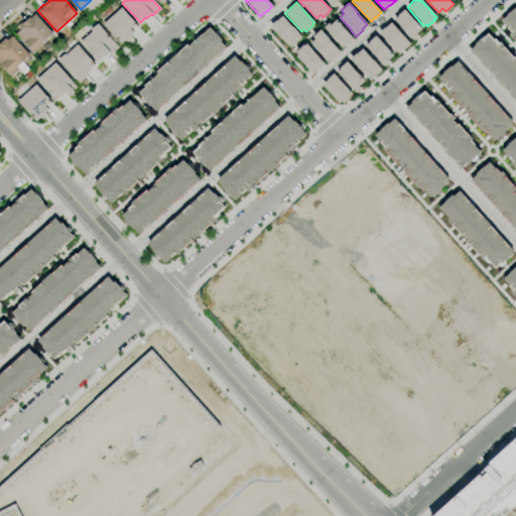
[(120,7),(135,23),(129,28),(133,32),(130,35),(131,37),(126,42),(124,40),(121,43),(102,23),(120,7)]
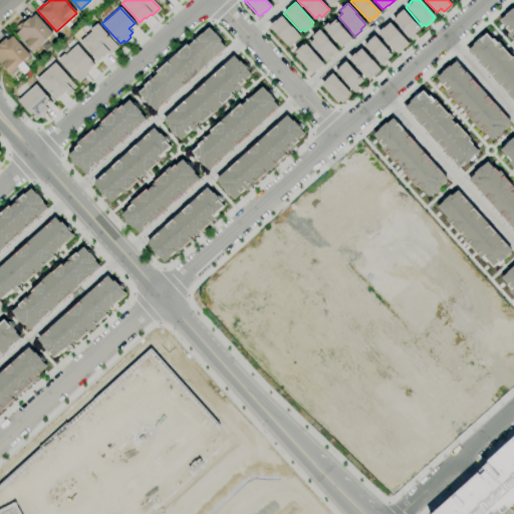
[(499,20),(505,27),(504,27),(508,32),(507,33),(513,41),(513,7),(512,9),(511,7),(504,14),(505,15),(499,20)]
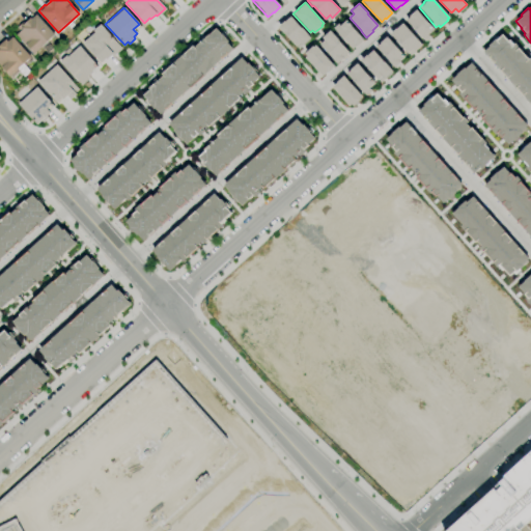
[(424,40),(429,36),(427,34),(434,28),(428,23),(428,24),(415,9),(409,16),(410,17),(406,20),(424,40)]
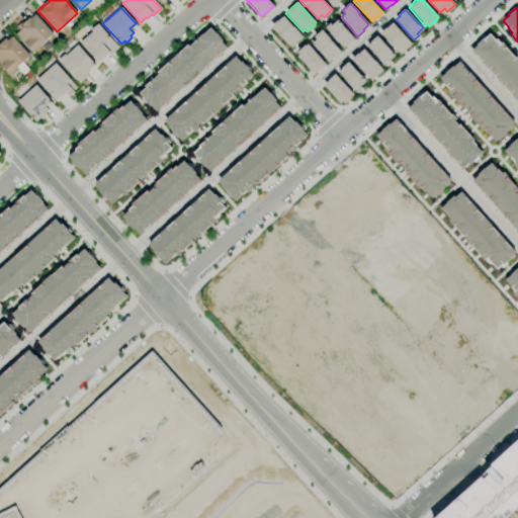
[(32,54),(16,34),(20,30),(17,27),(22,22),(23,23),(30,17),(31,18),(35,14),(54,34),(32,54)]
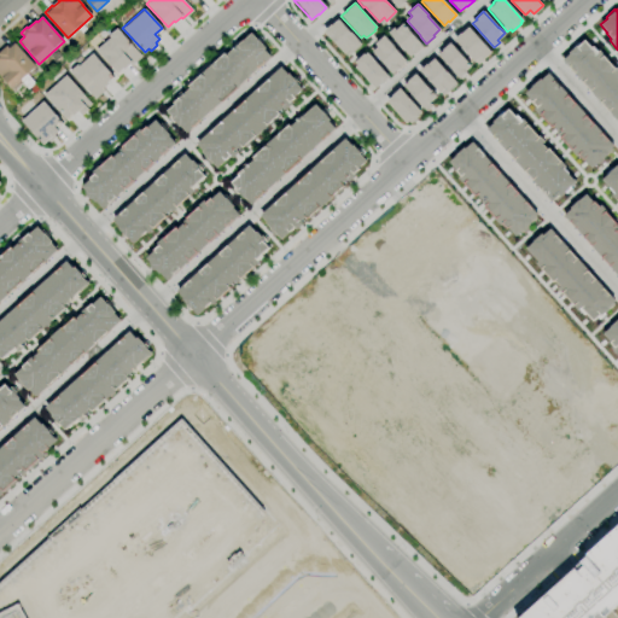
[(361,44),(350,31),(350,33),(337,19),(331,25),(330,24),(322,31),(328,39),(330,38),(344,53),(349,48),(351,52),(361,44)]
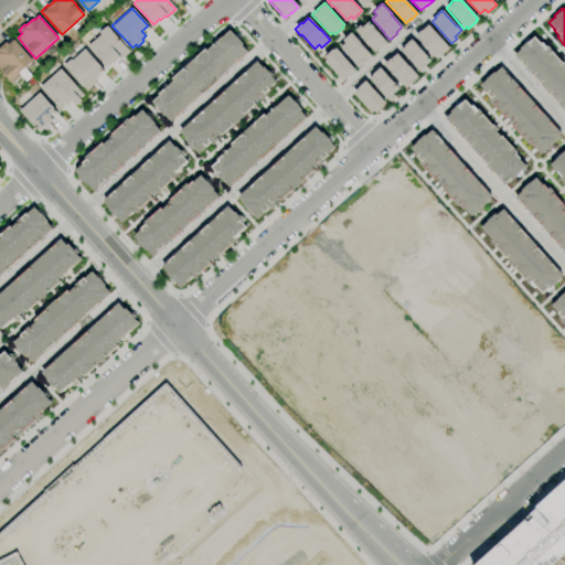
[(354,30),(359,25),(361,27),(368,21),(373,27),(373,28),(386,42),(380,49),(379,48),(374,52),(354,30)]
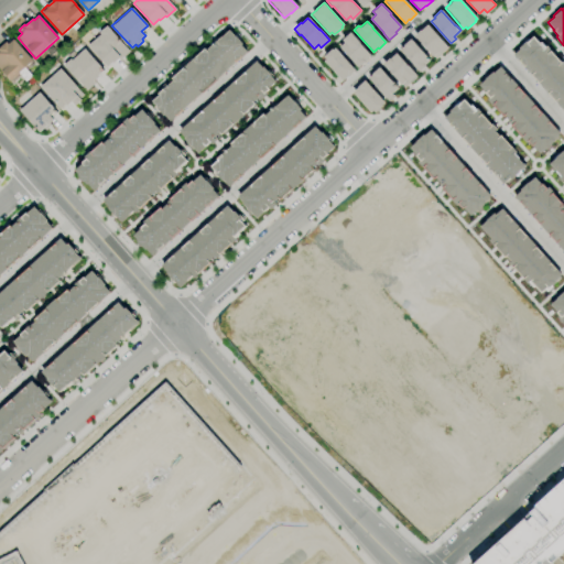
[(447,47),(426,24),(414,35),(433,56),(437,52),(440,54),(447,47)]
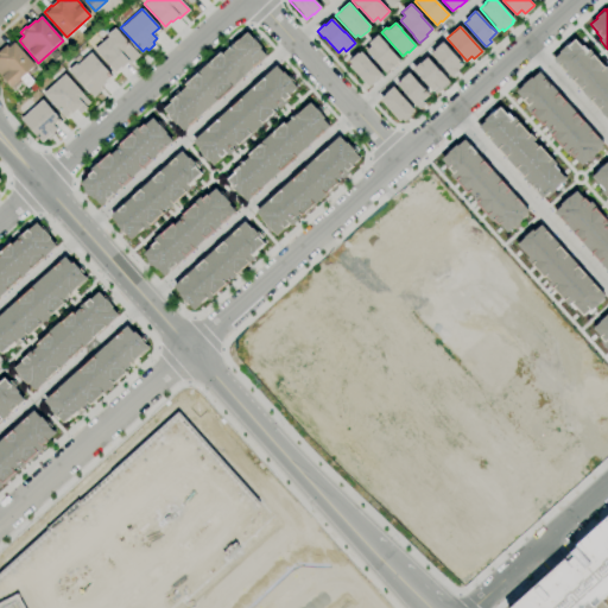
[(108,36),(94,49),(114,71),(121,67),(122,68),(128,62),(130,63),(139,55),(114,27),(107,35),(108,36)]
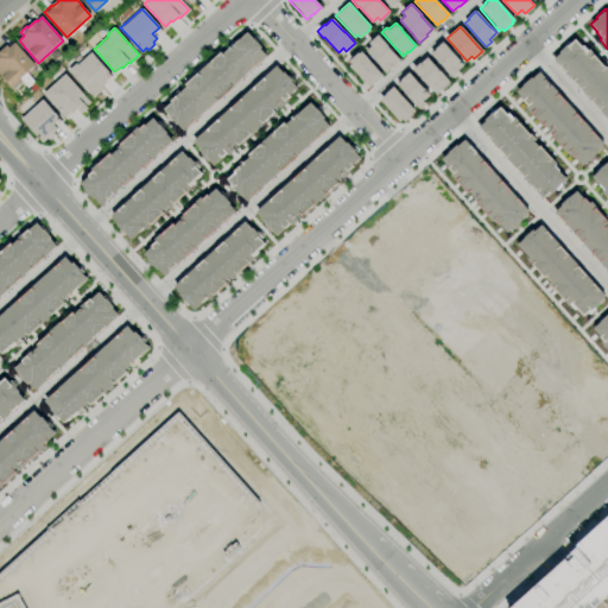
[(179,130),(181,128),(182,131),(265,56),(264,52),(265,51),(252,38),(251,38),(245,31),(228,46),(229,48),(227,50),(226,49),(221,55),(219,52),(183,84),(185,87),(179,92),(177,89),(171,95),(172,96),(168,101),(169,102),(162,109),(168,115),(166,116),(179,130)]
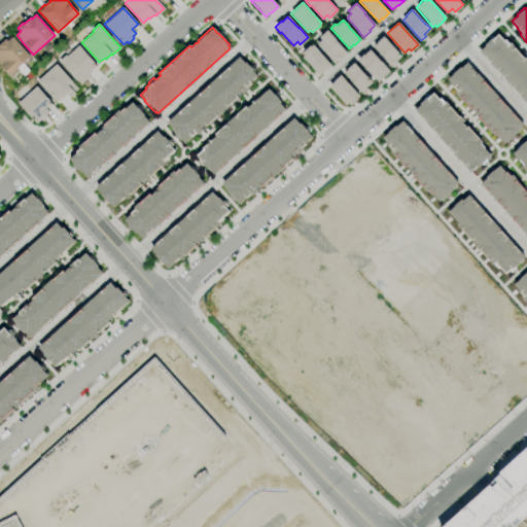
[(327,29),(336,39),(346,51),(340,57),(341,57),(335,63),(328,57),(329,57),(317,43),(321,39),(319,36),(327,29)]
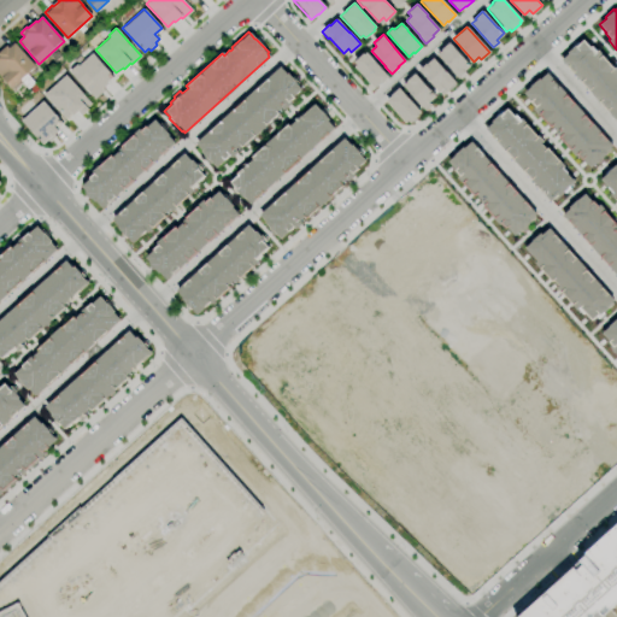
[(582,39),(589,47),(591,46),(595,51),(597,50),(612,68),(613,66),(616,70),(616,74),(616,75),(616,76),(616,122),(559,60),(566,53),(565,52),(574,45),(575,46),(582,39)]
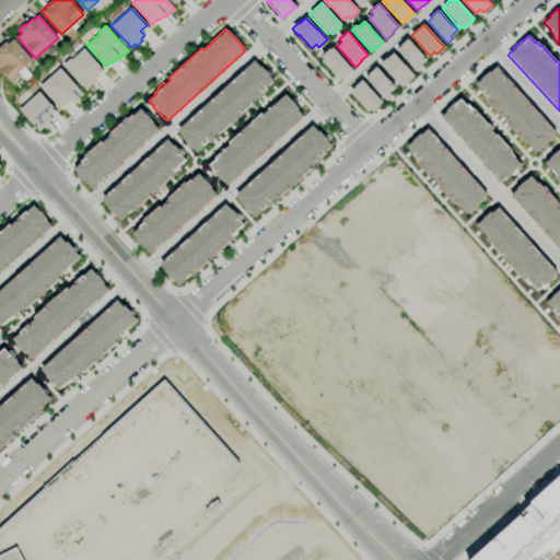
[(11,81),(0,69),(0,48),(7,42),(8,43),(12,38),(33,60),(11,81)]
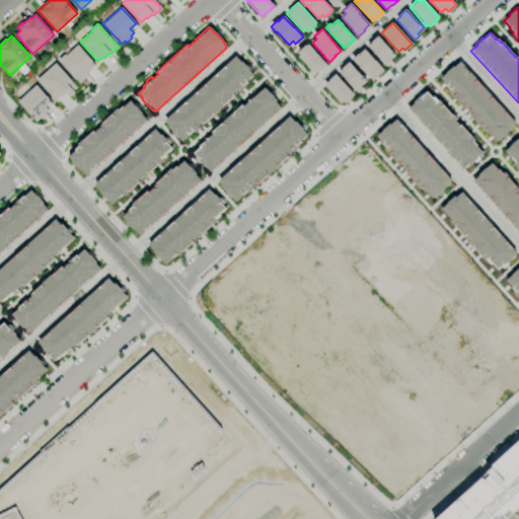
[(385,66),(391,61),(390,60),(395,55),(377,35),(370,42),(371,43),(367,47),(385,66)]
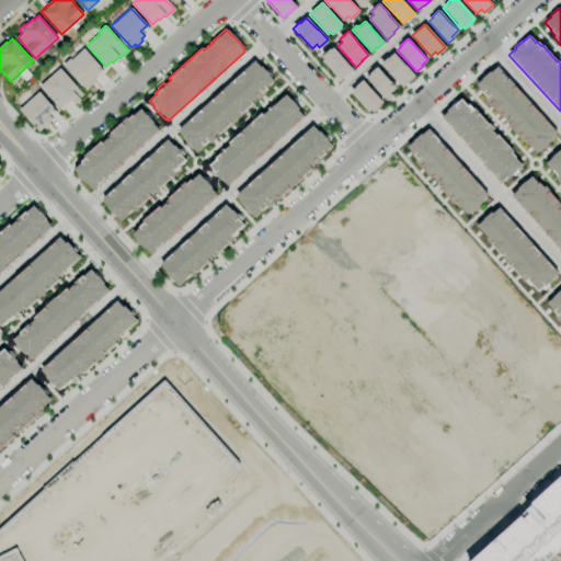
[(70,59),(83,47),(103,69),(96,75),(98,76),(92,80),(93,82),(84,90),(61,65),(69,58),(70,59)]
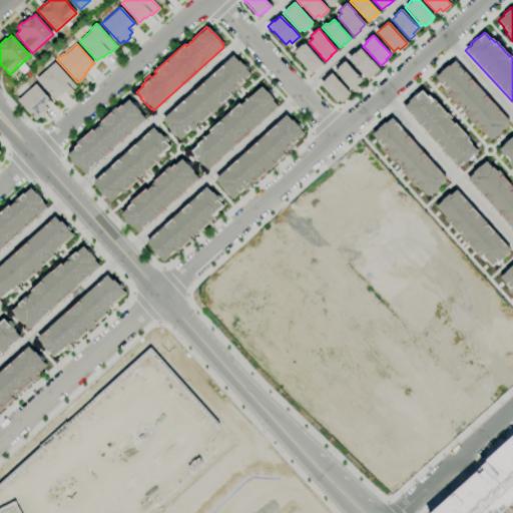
[(304,43),(323,63),(316,69),(311,73),(294,55),(297,53),(294,51),(302,44),(302,45),(304,43)]
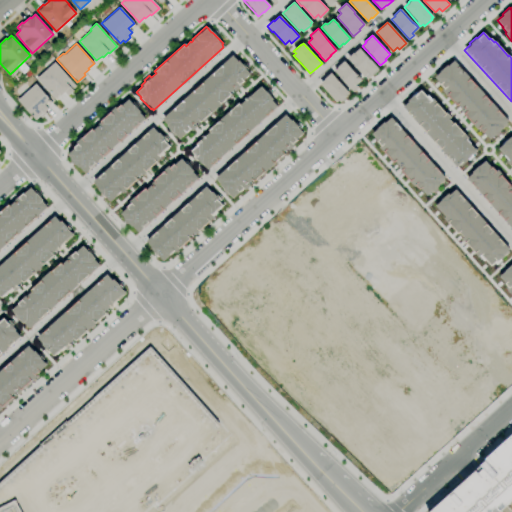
[(379,68),(370,59),(369,59),(359,48),(353,53),(353,52),(346,58),(352,64),(364,76),(368,73),(371,75),(379,68)]
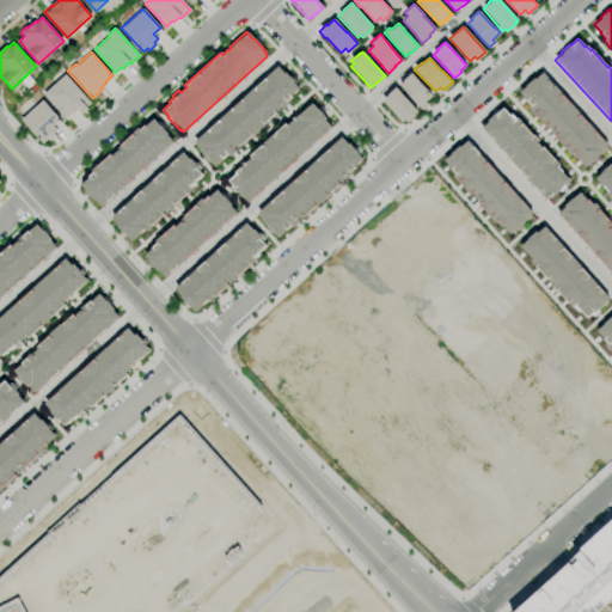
[(194,146),(195,145),(193,142),(276,67),(279,69),(280,67),(293,81),(292,83),(299,90),(282,104),(281,103),(279,105),(279,106),(273,111),(275,114),(239,146),(238,144),(232,150),(234,152),(228,158),(226,155),(221,160),(220,159),(213,165),(207,159),(206,160),(194,146)]
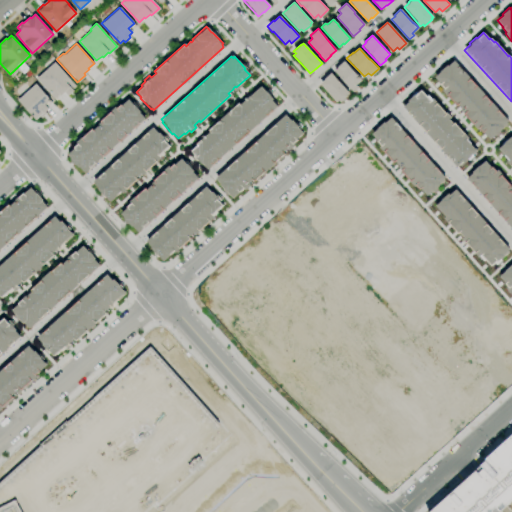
[(434,77),(440,83),(439,84),(443,89),(442,90),(456,106),(458,105),(461,108),(459,110),(471,123),(471,124),(476,130),(478,128),(482,133),(483,132),(489,139),(493,135),(494,137),(500,131),(499,130),(503,127),(501,125),(507,120),(453,60),(447,65),(446,64),(439,71),(440,72),(434,77)]
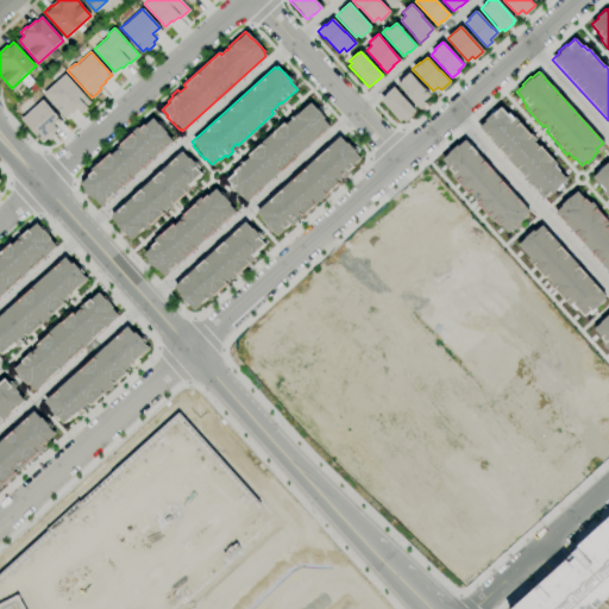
[(419,108),(425,104),(422,101),(429,94),(424,88),(408,73),(401,79),(402,80),(397,85),(419,108)]
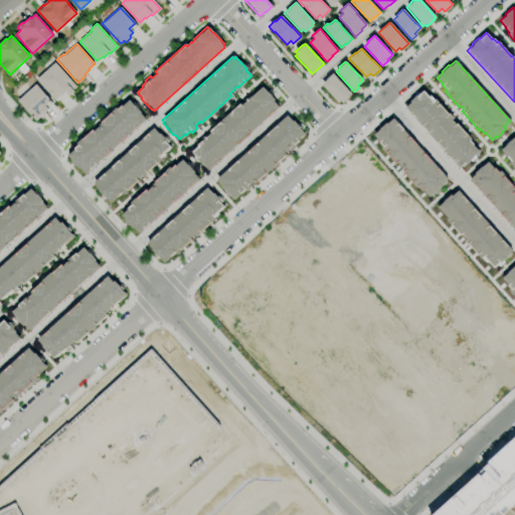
[(36,78),(54,62),(75,87),(71,90),(73,92),(67,96),(64,93),(60,96),(59,95),(54,99),(36,78)]
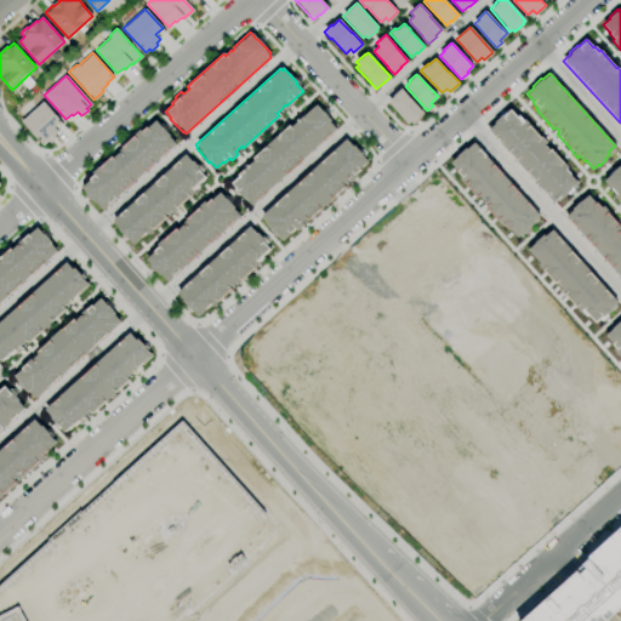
[(423,113),(400,89),(393,95),(393,96),(387,101),(408,124),(410,121),(412,124),(421,115),(423,113)]
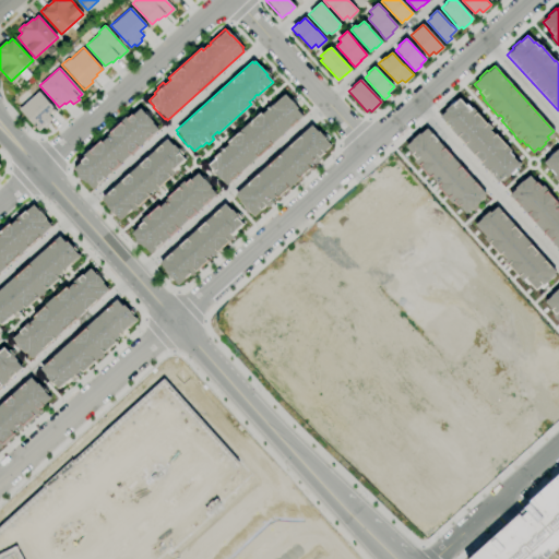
[(38,91),(54,108),(48,114),(52,119),(49,121),(50,123),(44,129),(43,127),(38,130),(19,108),(38,91)]
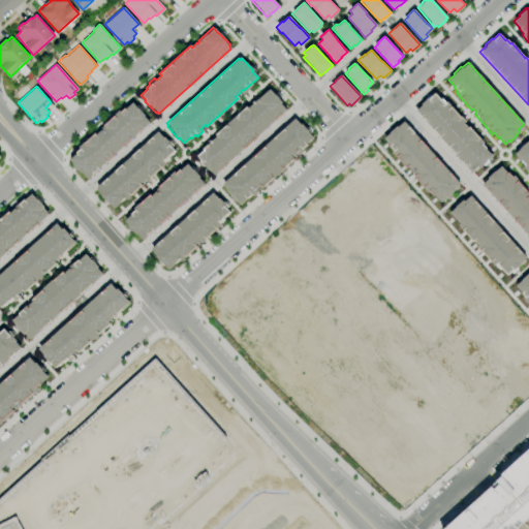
[(212,174),(213,173),(214,175),(286,110),(284,107),(286,105),(275,94),(274,94),(269,88),(254,101),(255,102),(253,104),(252,103),(248,109),(246,106),(215,134),(217,136),(212,141),(210,138),(205,144),(206,146),(201,149),(203,150),(196,156),(201,161),(200,162),(212,174)]
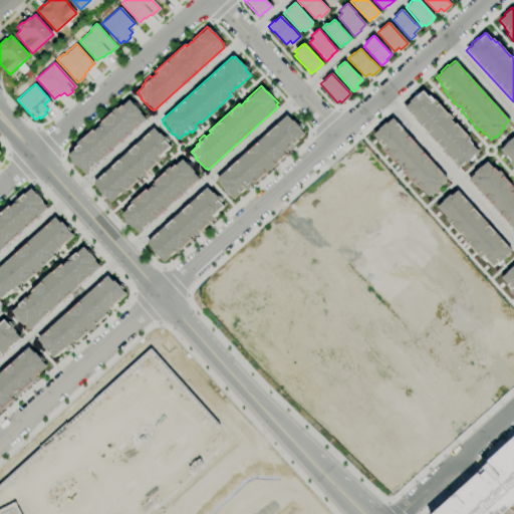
[(422,89),(428,96),(429,95),(433,100),(434,99),(447,113),(448,113),(452,117),(450,119),(454,123),(455,122),(466,135),(470,139),(468,141),(478,151),(473,156),(474,157),(470,161),(469,160),(465,164),(464,162),(458,167),(403,107),(409,102),(408,101),(415,94),(416,95),(422,89)]
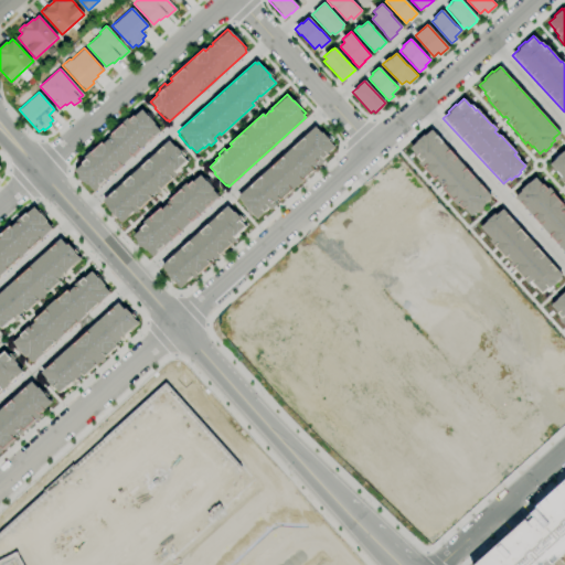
[(75,170),(82,163),(81,162),(86,158),(84,157),(103,140),(104,141),(106,139),(105,138),(127,117),(129,119),(134,116),(141,109),(146,114),(148,113),(153,119),(152,119),(156,124),(155,124),(160,131),(94,191),(92,189),(91,189),(83,181),(82,182),(77,176),(78,174),(75,170)]
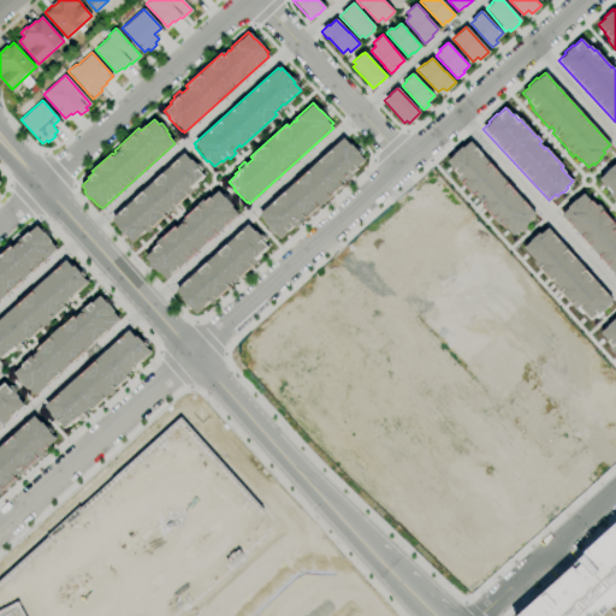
[(260,218),(261,217),(259,214),(343,137),(345,140),(347,138),(360,153),(359,154),(365,160),(349,176),(348,175),(344,177),(345,178),(339,183),(342,185),(306,218),(304,215),(298,221),(301,224),(294,229),(292,227),(288,232),(286,231),(279,237),(273,231),(272,231),(260,218)]
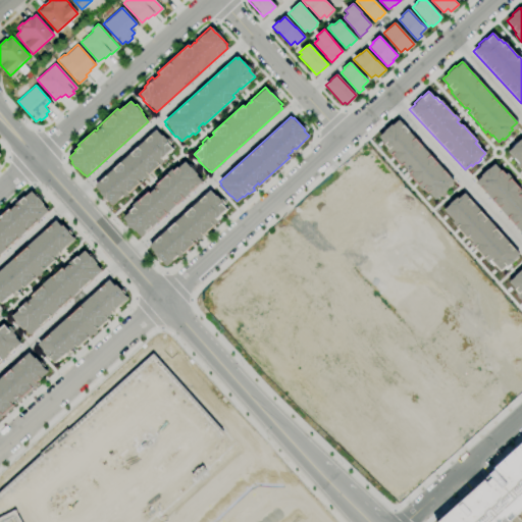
[(378,137),(384,144),(383,144),(387,149),(386,150),(401,166),(403,165),(406,168),(404,170),(417,184),(416,185),(422,191),(423,190),(427,194),(428,193),(434,200),(438,197),(439,198),(446,193),(445,191),(449,188),(448,186),(453,180),(398,119),(393,124),(392,123),(383,131),(384,132),(378,137)]
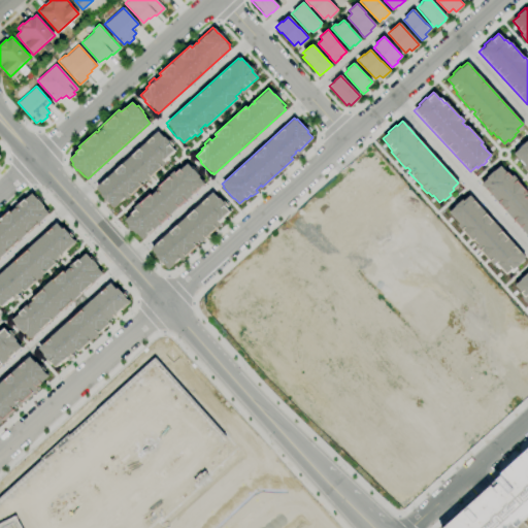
[(112,207),(119,201),(120,202),(125,198),(126,200),(131,195),(132,196),(142,187),(141,186),(142,185),(141,184),(144,180),(145,182),(151,177),(151,178),(162,169),(161,168),(167,164),(165,162),(169,158),(175,151),(172,146),(173,145),(168,139),(167,140),(164,137),(163,137),(158,131),(95,188),(97,190),(96,190),(103,198),(102,199),(107,204),(109,203),(112,207)]
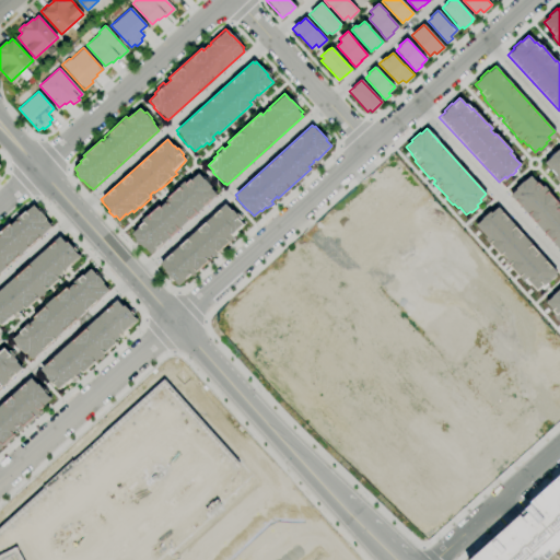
[(545,163),(551,170),(550,171),(555,176),(553,177),(559,184),(559,150),(559,149),(550,156),(551,158),(545,163)]
